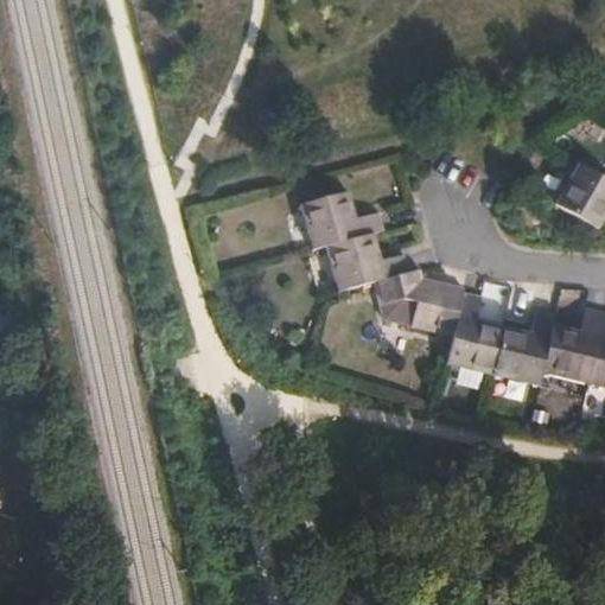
[(604,178),(579,164),(555,204),(599,229),(604,218),(604,178)]
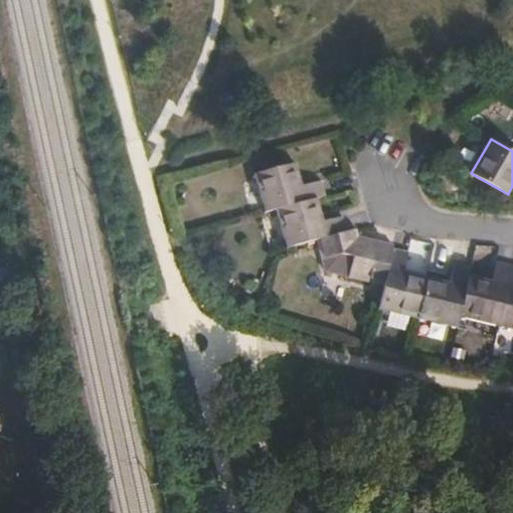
[(257,173),(268,211),(279,208),(318,197),(327,195),(323,179),(303,184),(297,162),(257,173)]
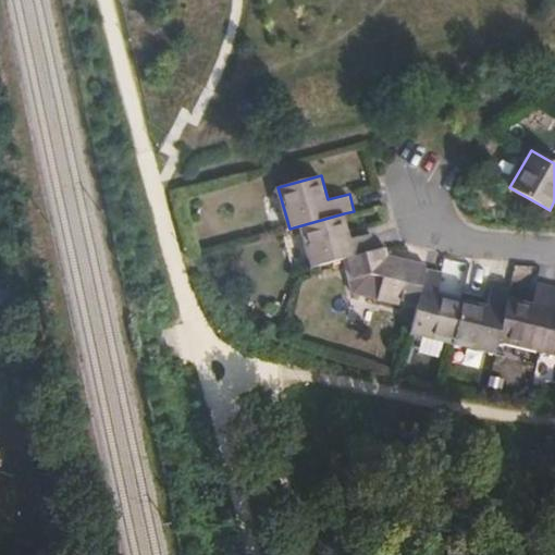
[(301,225),(312,267),(345,258),(377,249),(372,232),(350,238),(344,213),(301,225)]
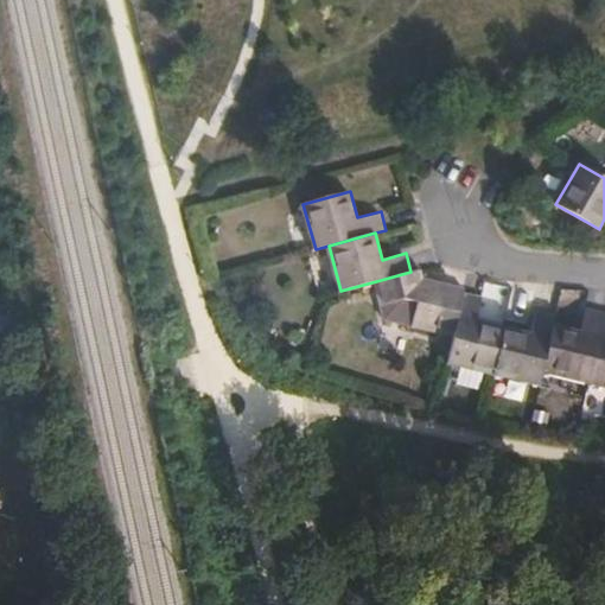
[(411,272),(376,281),(386,318),(445,332),(441,345),(451,349),(465,291),(425,281),(421,269),(411,272)]
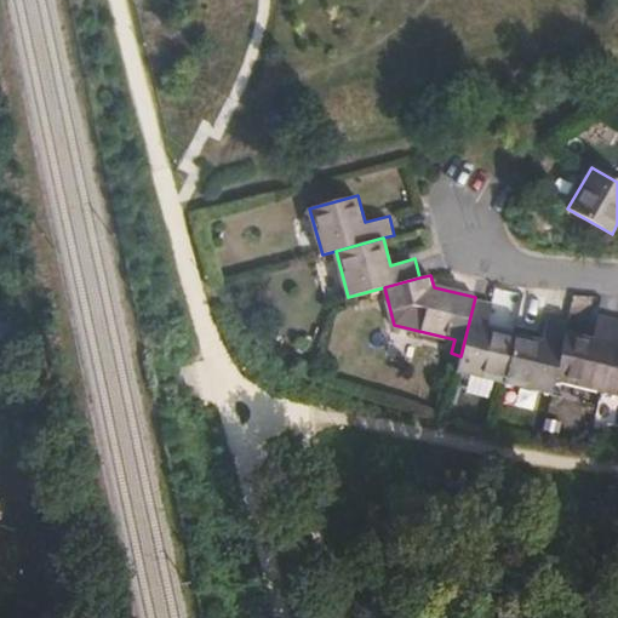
[(461,356),(457,371),(504,382),(516,333),(488,327),(495,303),(475,298),(461,356)]
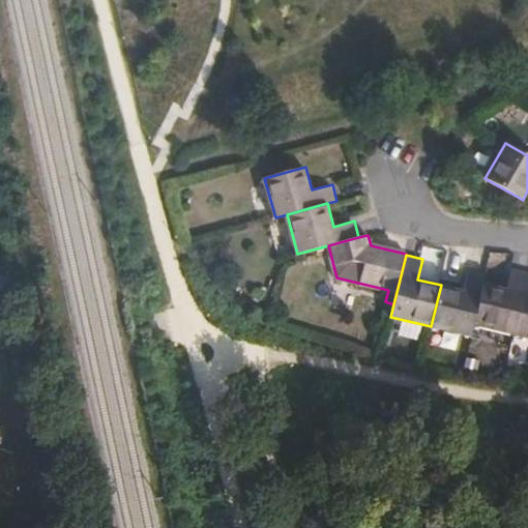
[(473,325),(514,334),(527,276),(527,272),(512,268),(507,289),(484,284),(473,325)]
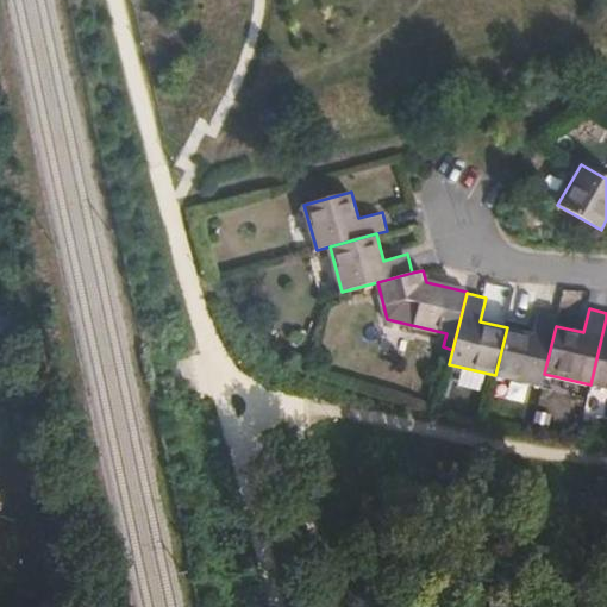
[(507,327),(495,375),(542,387),(544,374),(556,326),(558,314),(540,311),(533,335),(507,327)]
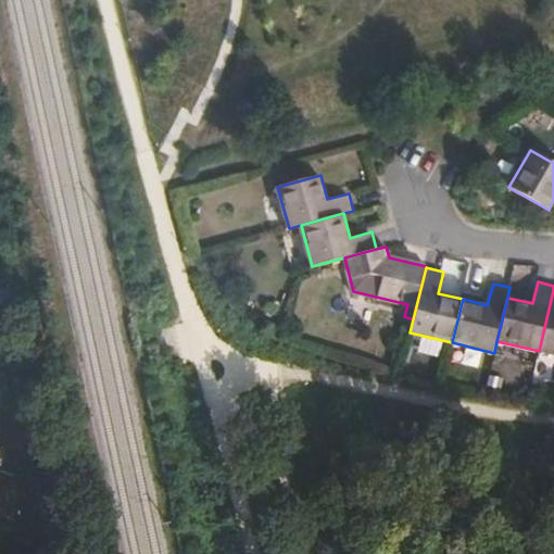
[(553,290),(539,351),(553,354),(553,290)]
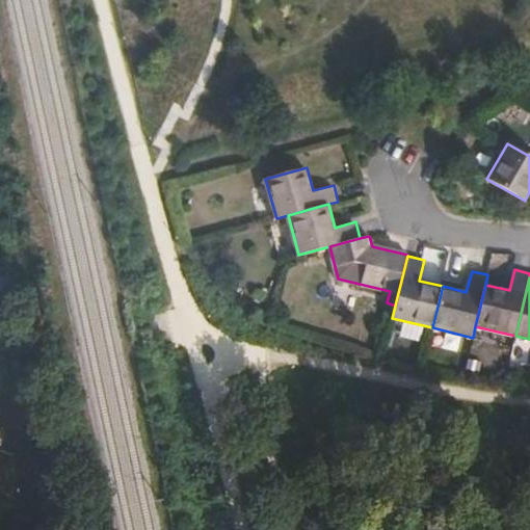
All buildings are outlined.
